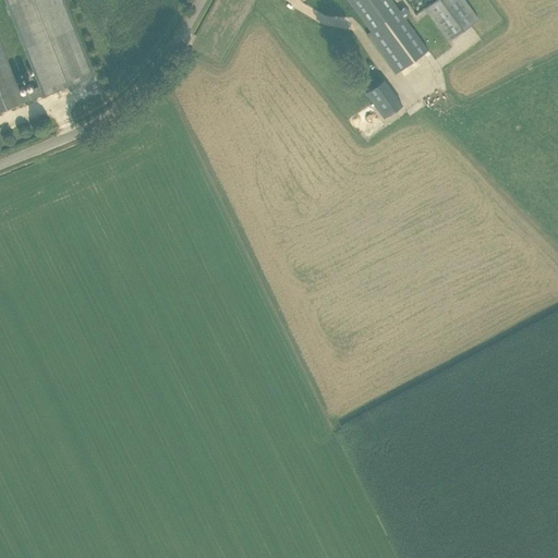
[(5,0),(39,85),(21,93),(24,101),(44,94),(44,95),(95,74),(64,0),(5,0)]
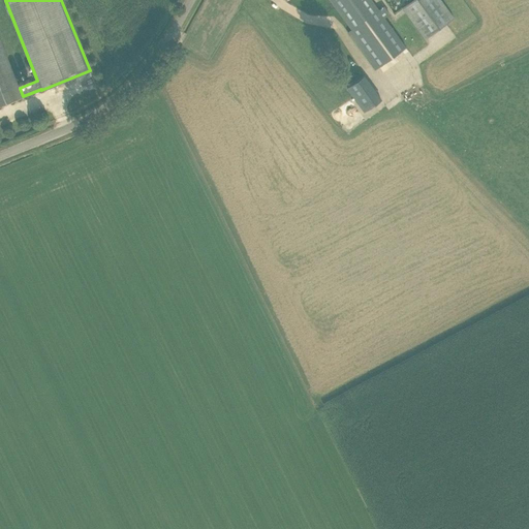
[(330,0),(351,30),(347,32),(375,70),(406,48),(370,0),(330,0)]
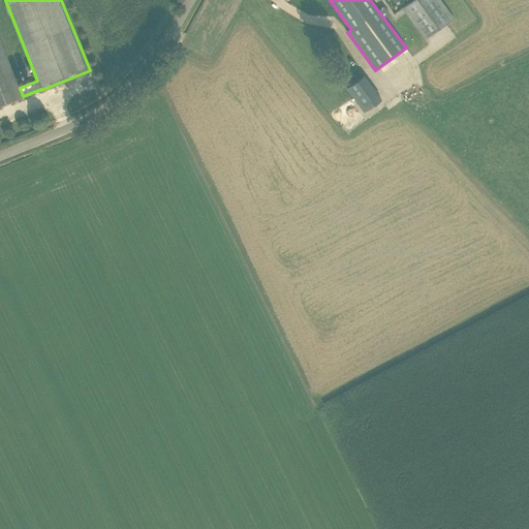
[(439,0),(414,0),(403,8),(425,38),(446,23),(454,18),(439,0)]
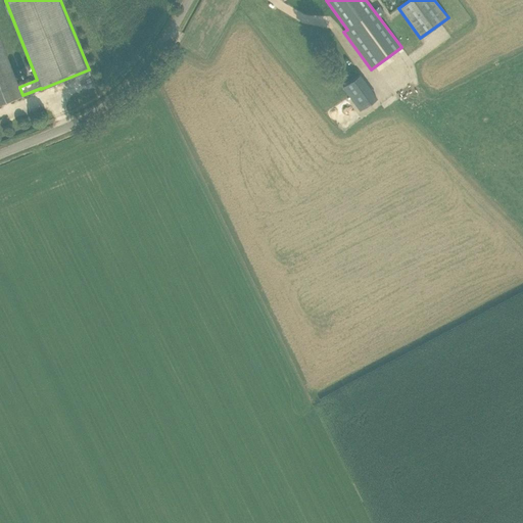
[(0,104),(22,96),(22,95),(19,87),(0,39),(0,104)]
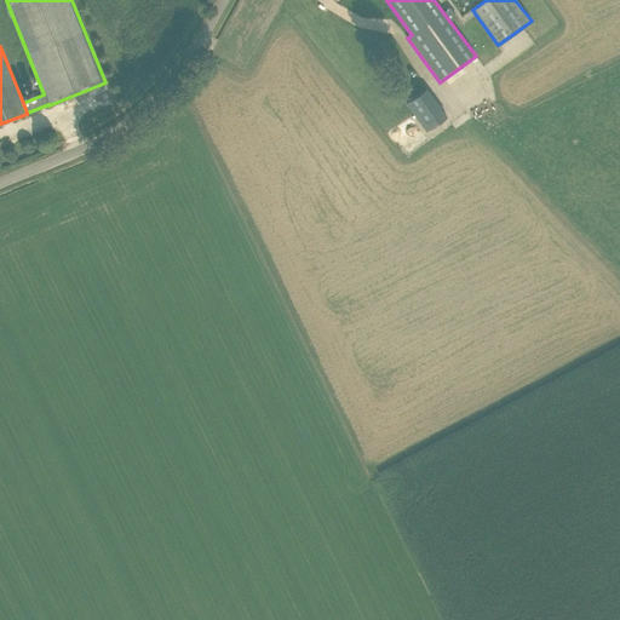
[(455,130),(417,75),(397,90),(414,115),(436,144),(455,130)]
